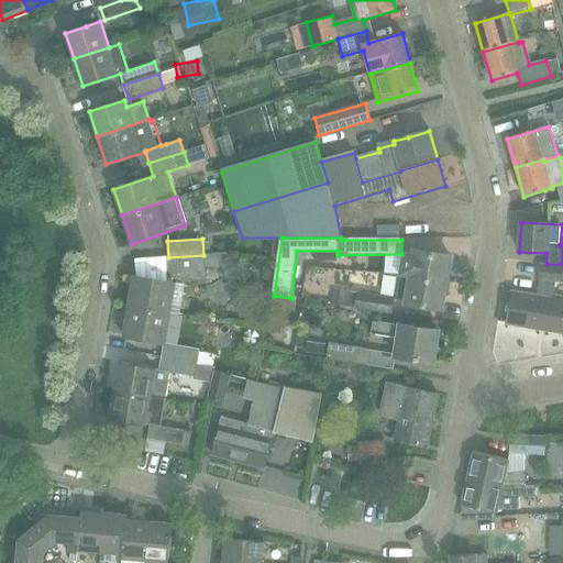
[(450,256),(415,251),(404,253),(400,275),(445,283),(450,256)]
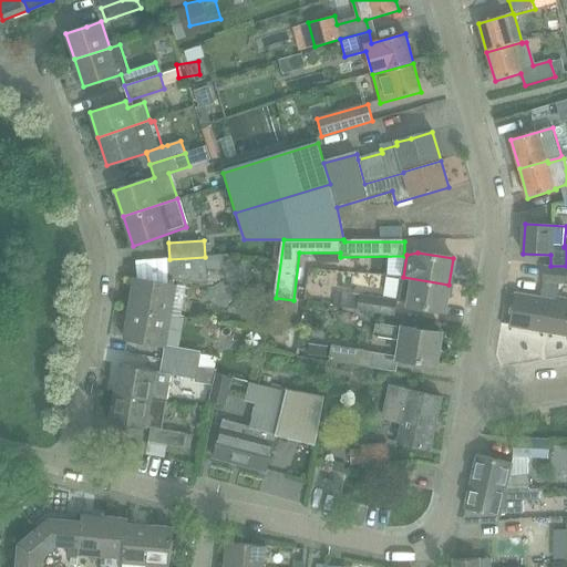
[(205,257),(169,259),(171,279),(207,285),(205,271),(224,271),(225,257),(205,257)]
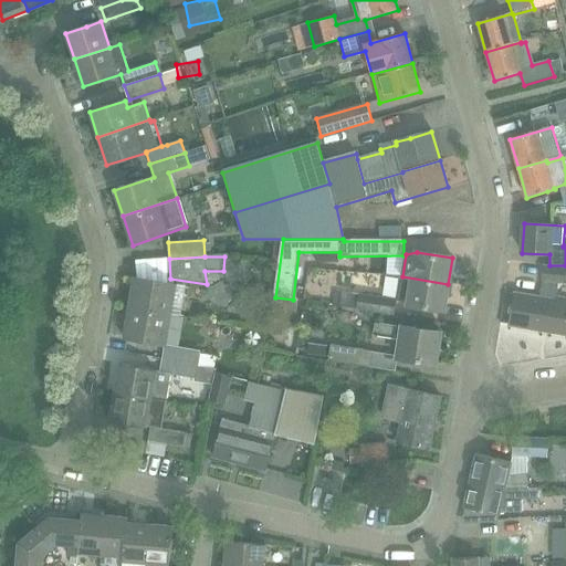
[(543,281),(558,283),(565,283),(565,268),(544,266),(543,281)]
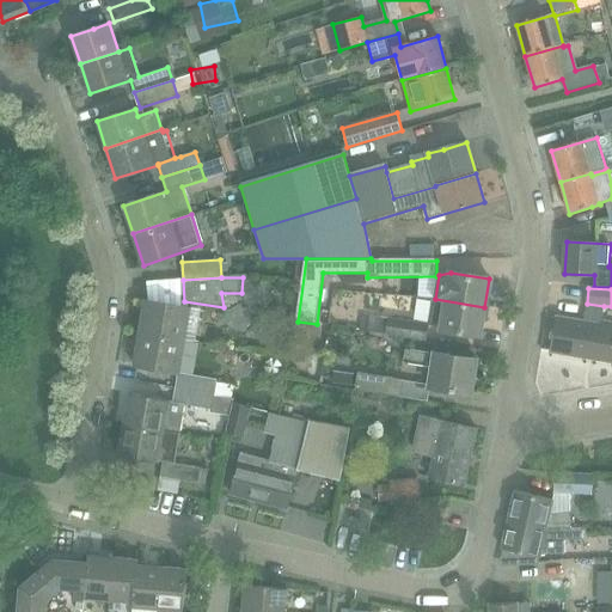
[(367,331),(426,341),(428,328),(479,336),(484,307),(435,299),(433,298),(428,325),(369,317),(367,331)]
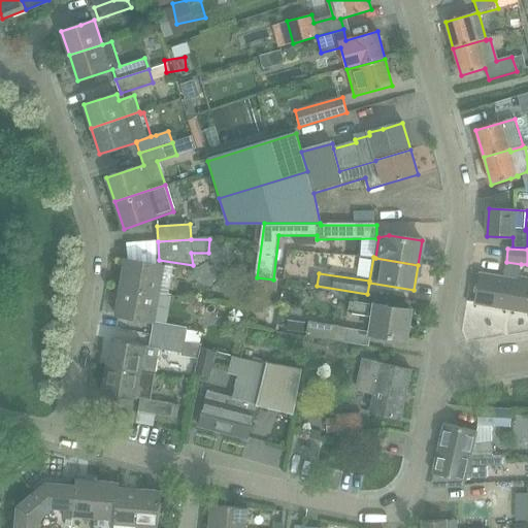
[(126,259),(121,288),(159,294),(168,295),(173,267),(126,259)]
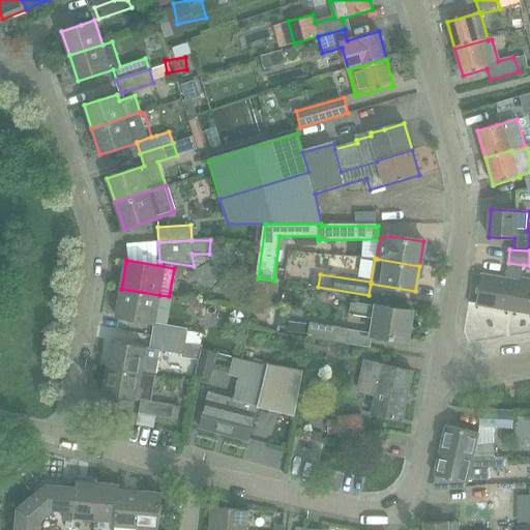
[(523,265),(508,263),(505,280),(482,275),(477,304),(529,314),(529,280),(521,278),(523,265)]
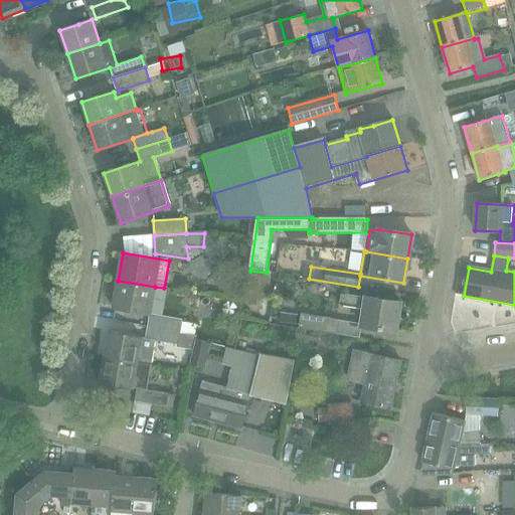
[(151,314),(155,287),(118,281),(113,308),(150,314),(151,314)]
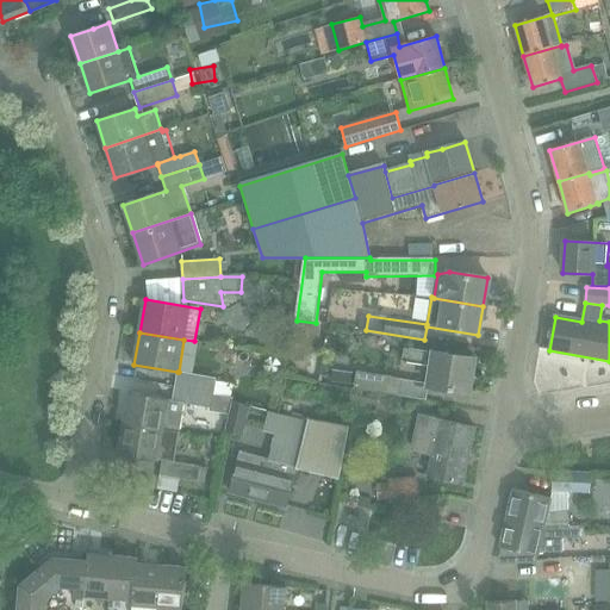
[(428,386),(446,390),(470,393),(474,359),(434,352),(434,353),(404,348),(400,368),(430,373),(428,386)]
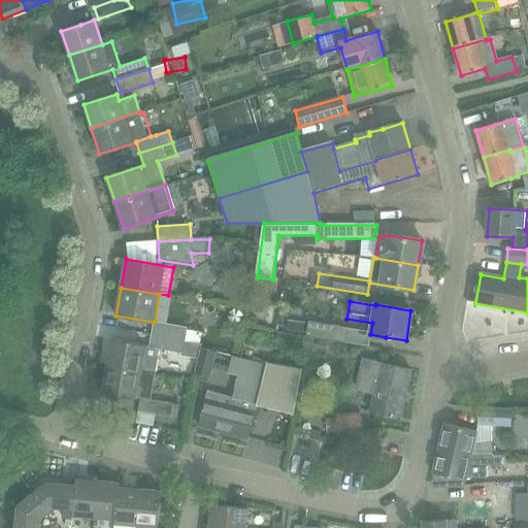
[(154,322),(152,335),(185,341),(187,327),(155,322),(154,322)]
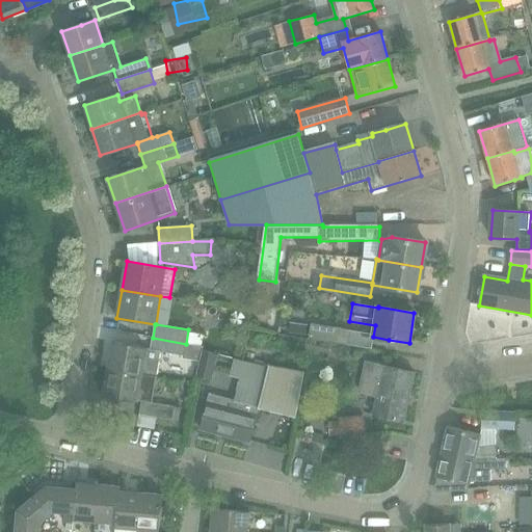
[(309,339),(346,345),(348,330),(312,324),(309,339)]
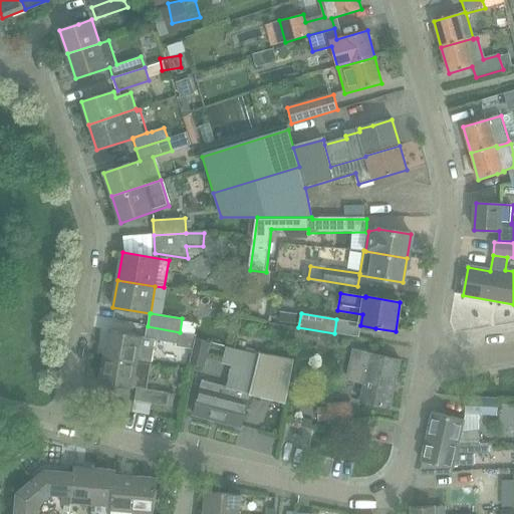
[(108,331),(104,355),(152,364),(156,340),(178,344),(180,332),(148,326),(146,337),(108,331)]
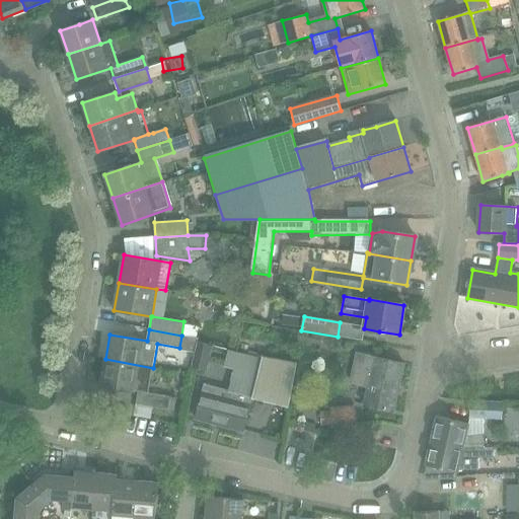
[(211,346),(199,343),(194,366),(206,369),(211,346)]
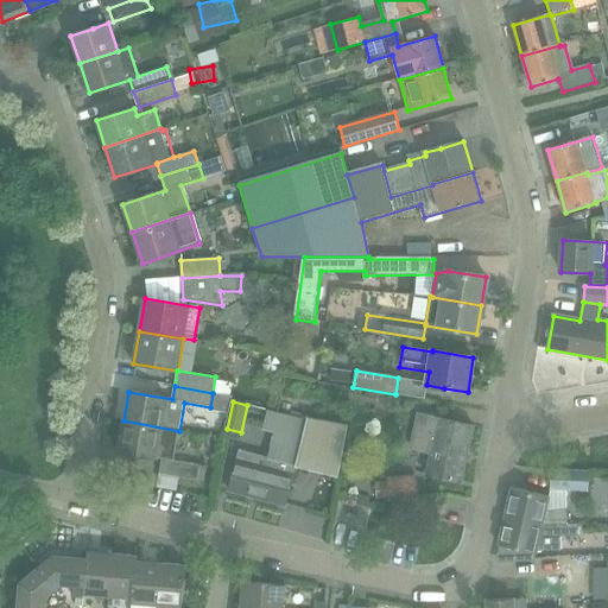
[(240,451),(235,468),(229,492),(286,506),(297,467),(339,479),(348,426),(308,419),(308,420),(268,411),(264,431),(276,434),(268,458),(240,451)]
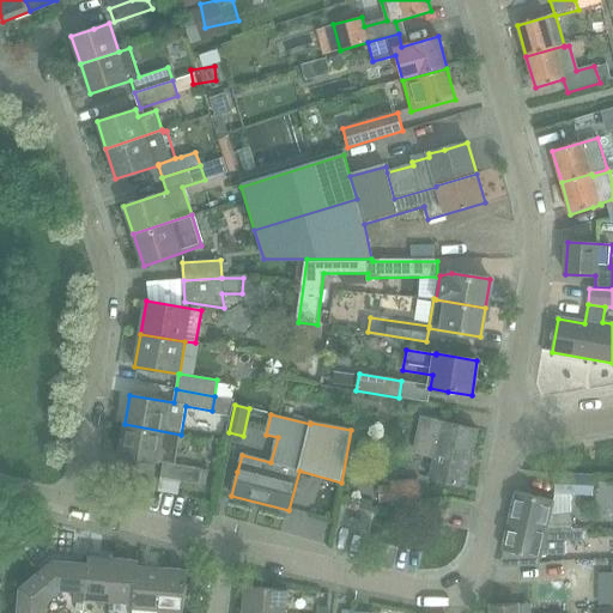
[(413,453),(435,457),(430,478),(466,486),(478,430),(420,417),(413,453)]
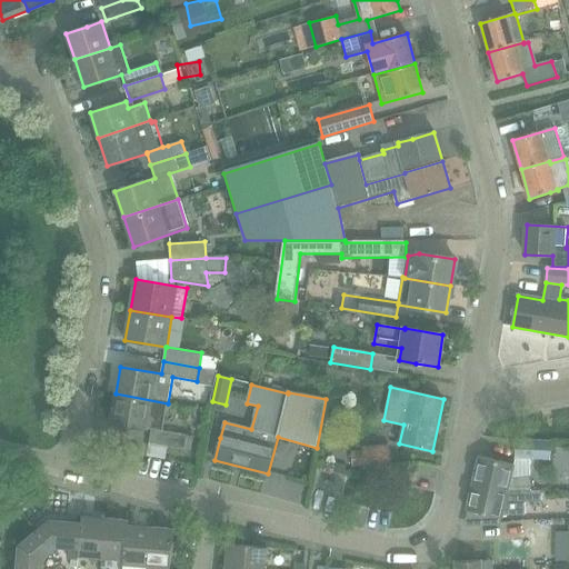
[(111,422),(151,430),(149,442),(185,449),(188,436),(163,432),(168,403),(116,393),(111,422)]
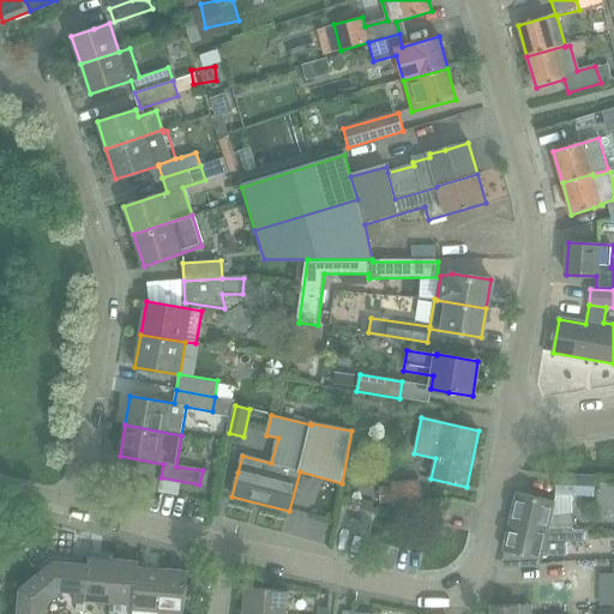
[(596,477),(558,475),(557,494),(572,495),(595,497),(596,477)]
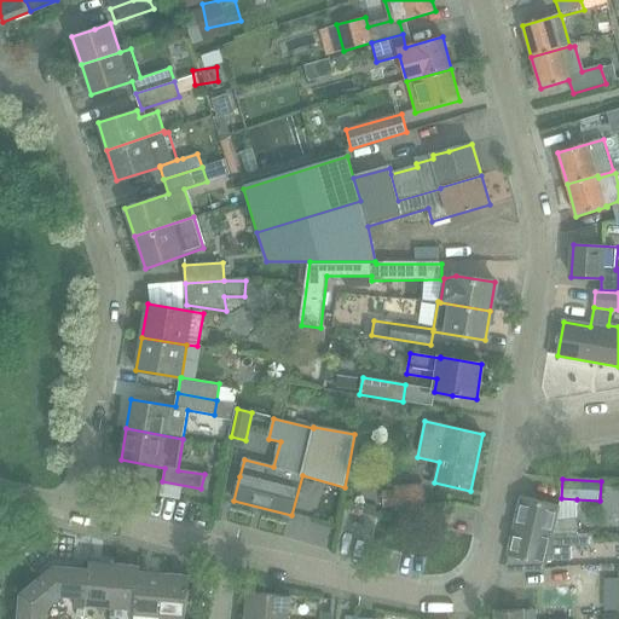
[(389,491),(391,507),(424,502),(422,487),(389,491)]
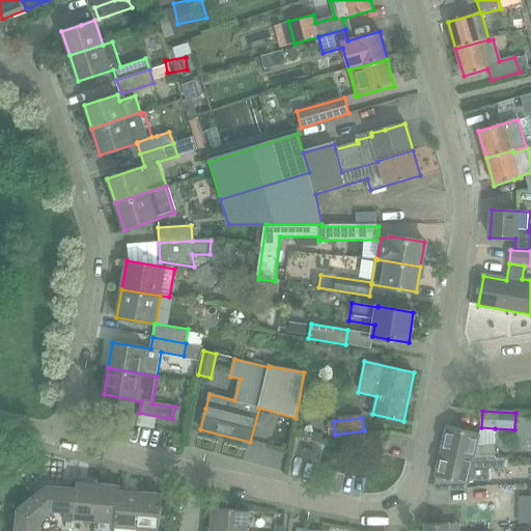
[(446,426),(441,452),(474,460),(491,463),(491,458),(495,458),(495,444),(495,428),(481,427),(480,434),(447,426),(446,426)]
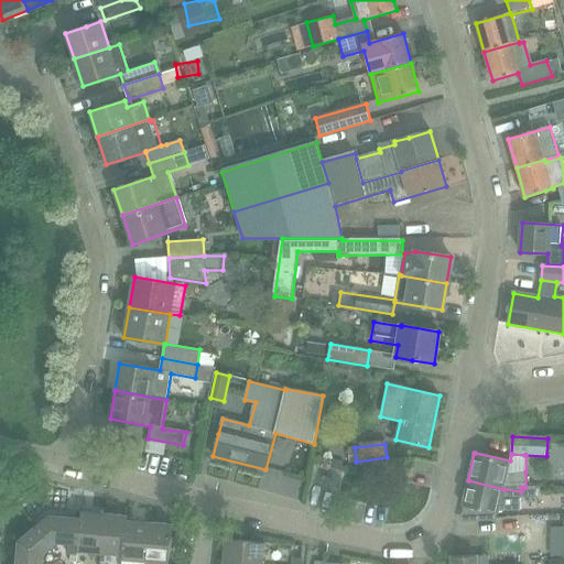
[(314,483),(337,489),(340,476),(317,469),(314,483)]
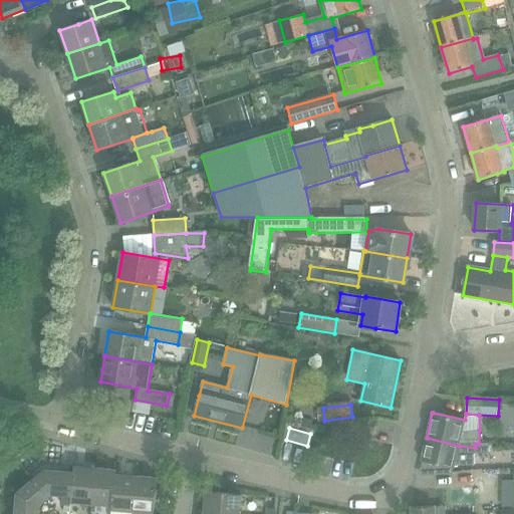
[(459,446),(427,438),(421,461),(454,468),(454,466),(475,466),(475,454),(489,454),(489,444),(479,444),(475,444),(475,448),(459,446)]
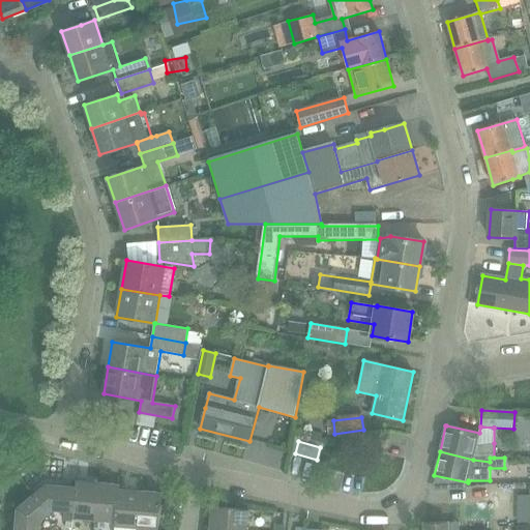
[(77,481),(76,488),(77,488),(75,512),(76,512),(76,519),(96,520),(99,483),(77,481)]
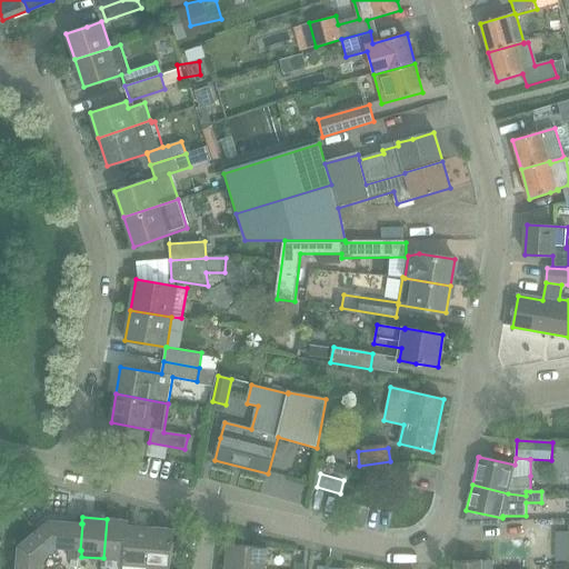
[(129,521),(107,519),(103,558),(125,560),(128,526),(129,521)]
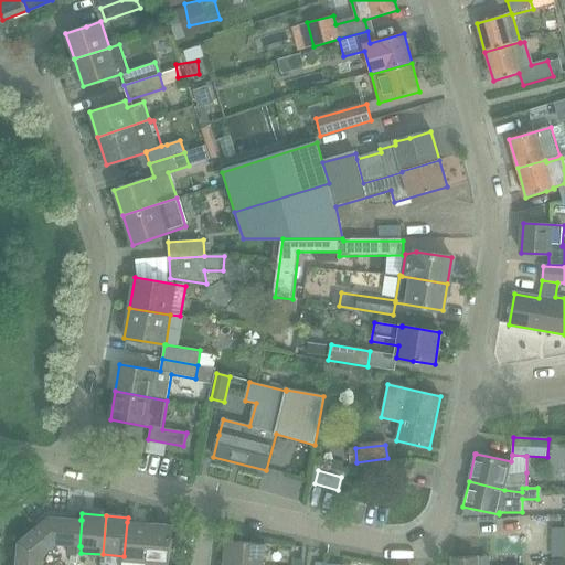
[(81,520),(49,516),(33,530),(51,552),(59,545),(80,546),(82,520),(81,520)]
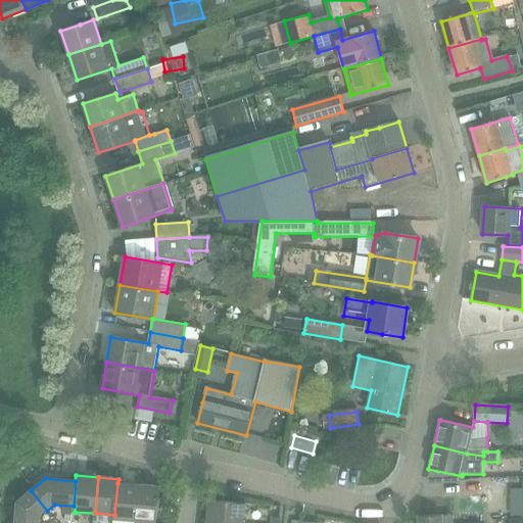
[(117,483),(114,515),(116,515),(115,519),(136,521),(139,485),(117,483)]
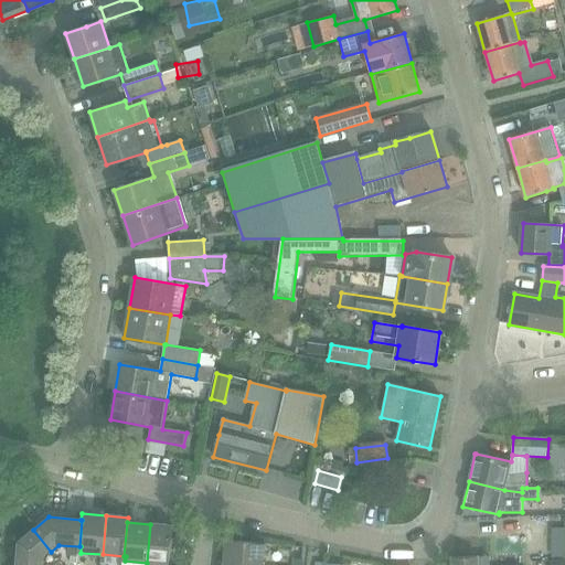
[(172,526),(150,524),(147,563),(169,564),(172,526)]
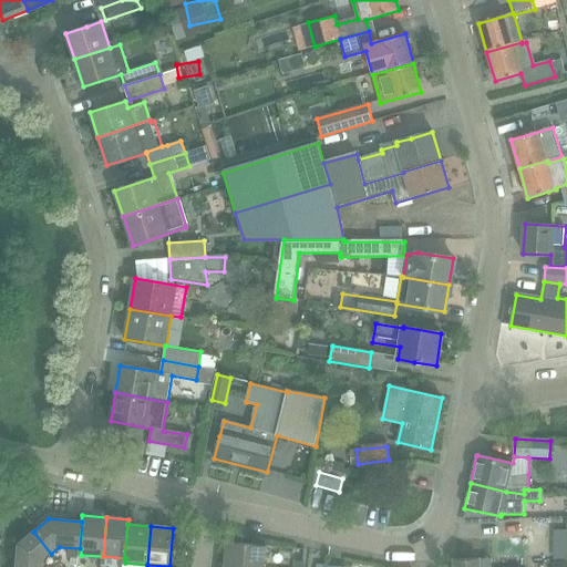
[(51,554),(33,532),(19,544),(16,566),(43,566),(44,559),(51,554)]
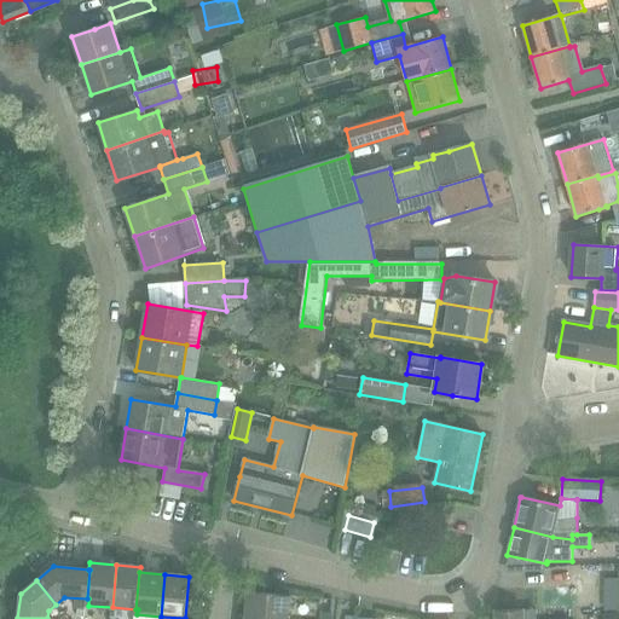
[(248,593),(246,618),(254,618),(288,618),(290,596),(248,593)]
